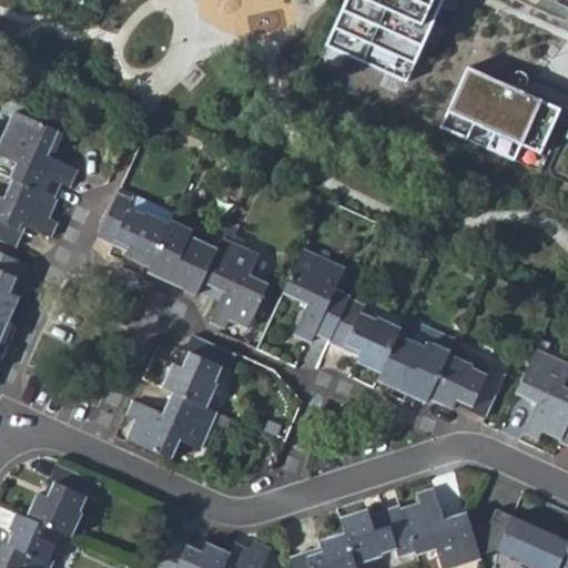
[(345,0),(325,46),(406,81),(442,0),(345,0)]
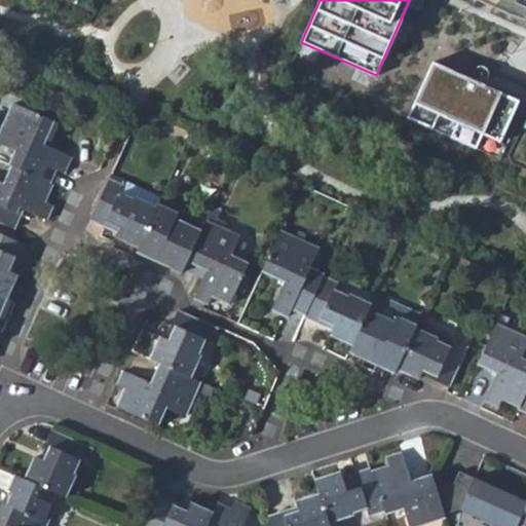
[(427,68),(404,118),(430,133),(435,121),(454,129),(448,141),(474,152),(480,138),(496,145),(516,106),(427,68)]
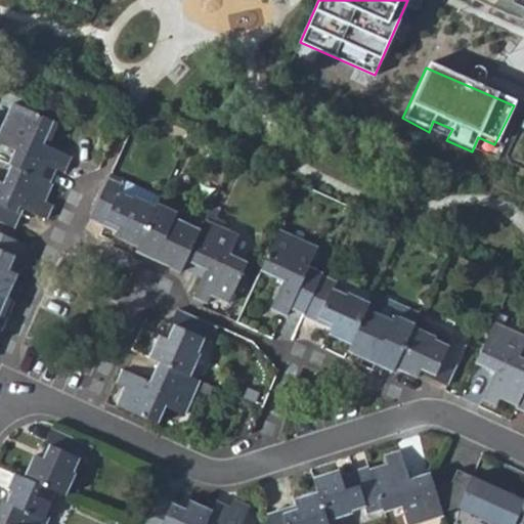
[(0,144),(12,151),(7,165),(10,165),(49,183),(55,171),(62,173),(69,157),(43,144),(45,140),(49,142),(57,124),(12,103),(0,129),(0,144)]
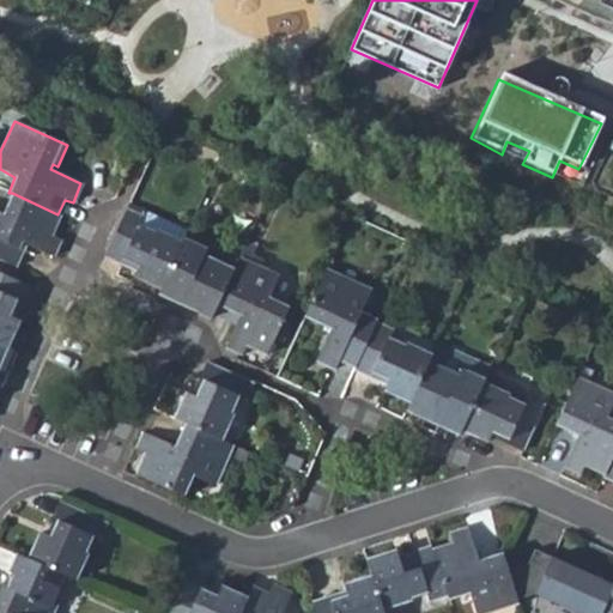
[(236,174),(240,164),(220,156),(216,165),(236,174)]
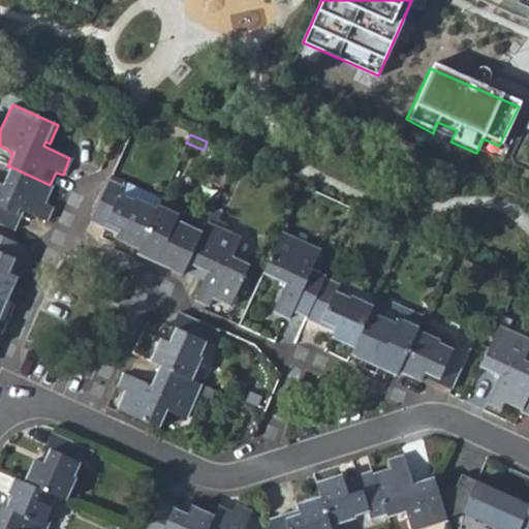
[(42,205),(52,185),(50,185),(10,166),(2,185),(0,183),(0,224),(13,230),(21,216),(17,214),(18,209),(45,221),(51,209),(42,205)]
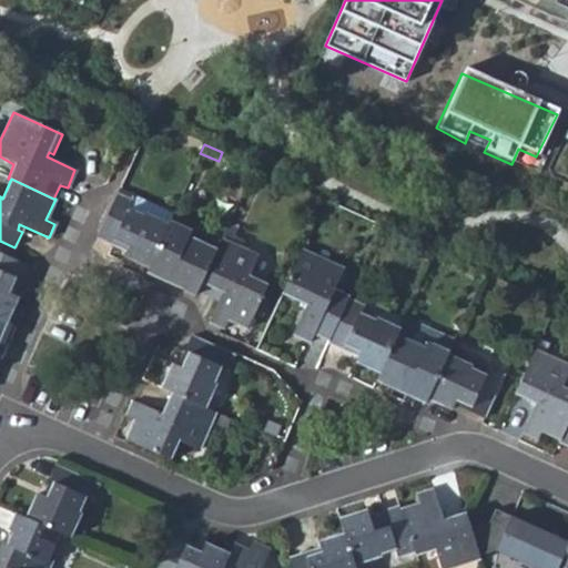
[(127,257),(148,267),(168,224),(145,214),(143,219),(128,212),(132,203),(115,195),(95,239),(112,246),(114,241),(130,249),(127,257)]
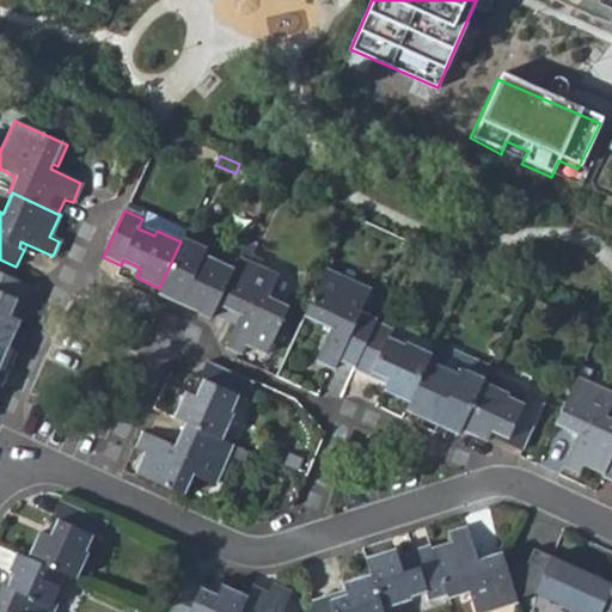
[(177,303),(210,318),(218,304),(239,257),(214,245),(216,240),(213,238),(209,243),(206,242),(203,246),(182,238),(181,242),(159,288),(179,298),(177,303)]
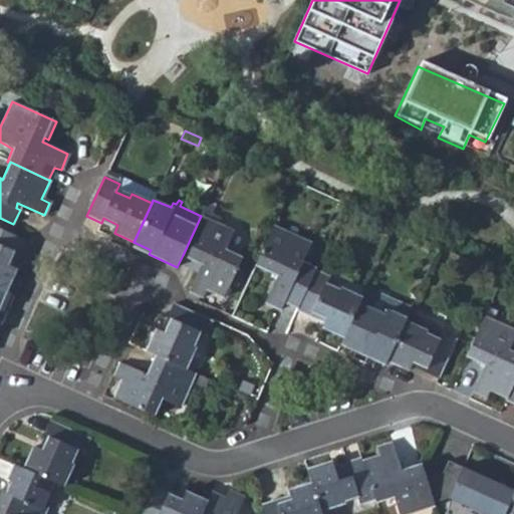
[(233,230),(201,216),(183,255),(201,263),(190,291),(203,296),(207,290),(224,297),(242,258),(226,249),(233,230)]
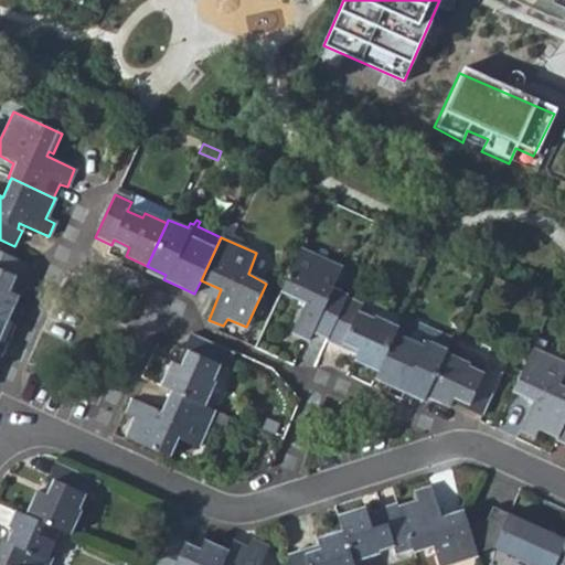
[(312,331),(328,337),(345,297),(331,290),(341,268),(299,248),(279,292),(302,304),(290,331),(309,340),(312,331)]
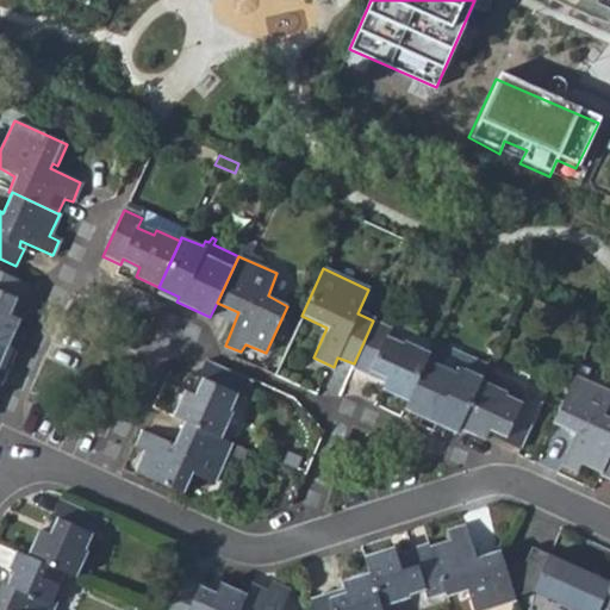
[(0,343),(6,347),(20,319),(8,315),(14,302),(18,304),(27,282),(0,269),(0,343)]
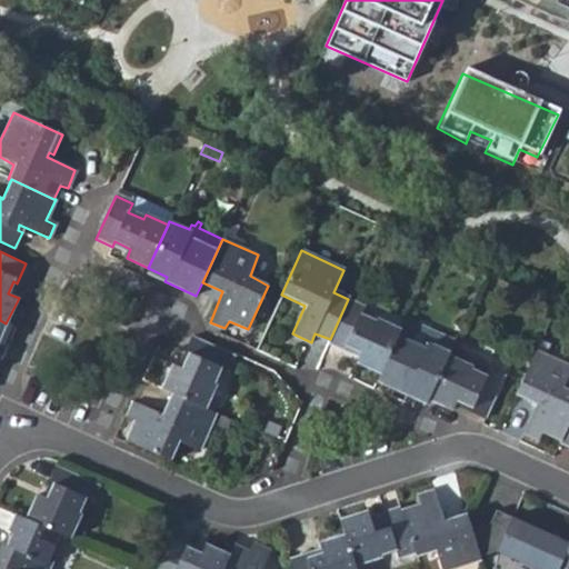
[(359,363),(381,375),(400,333),(402,327),(381,317),(380,319),(366,312),(368,306),(349,298),(348,299),(330,339),(328,343),(347,352),(350,348),(362,353),(359,363)]
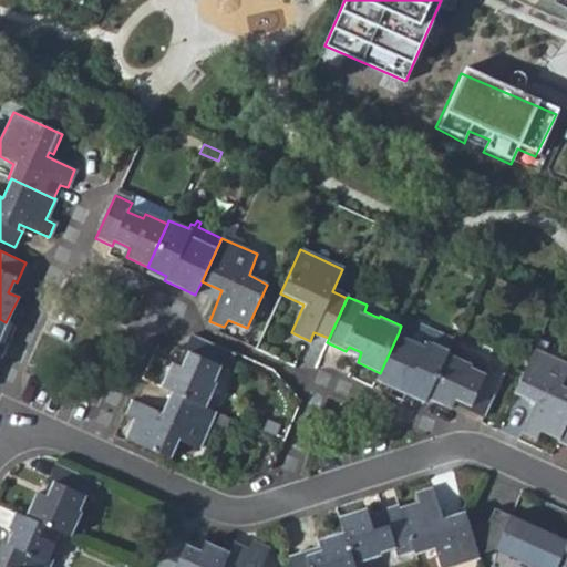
[(416,336),(449,349),(451,344),(431,337),(433,331),(405,317),(401,326),(399,332),(414,340),(416,336)]
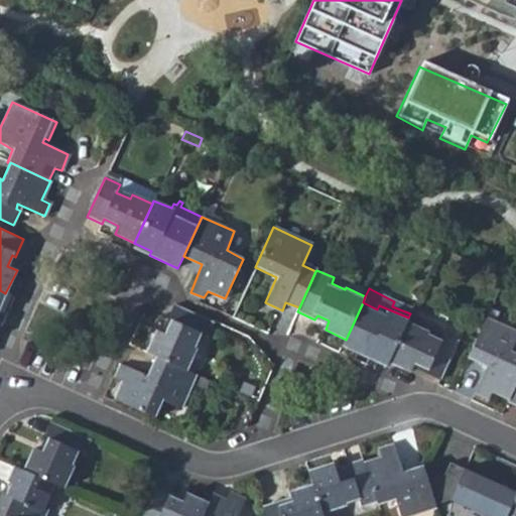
[(0,311),(2,312),(10,295),(5,293),(0,290),(0,311)]
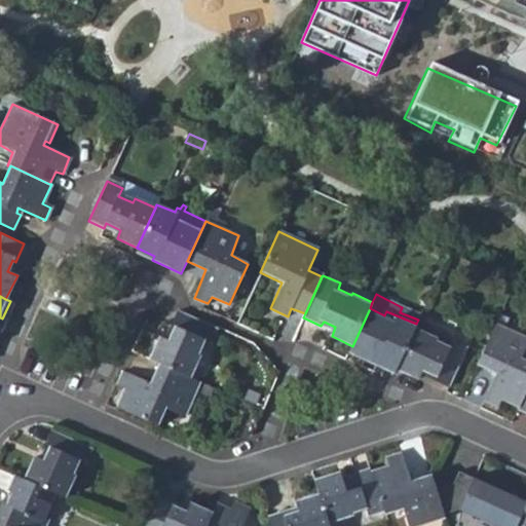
[(384,315),(370,308),(352,346),(349,352),(365,361),(366,357),(395,370),(414,328),(416,324),(386,311),(384,315)]
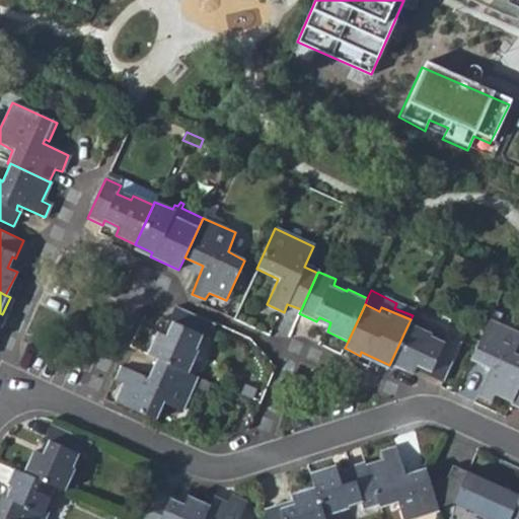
[(156,332),(146,354),(156,358),(187,372),(198,350),(195,349),(202,336),(207,339),(214,324),(174,307),(167,320),(171,323),(165,336),(156,332)]
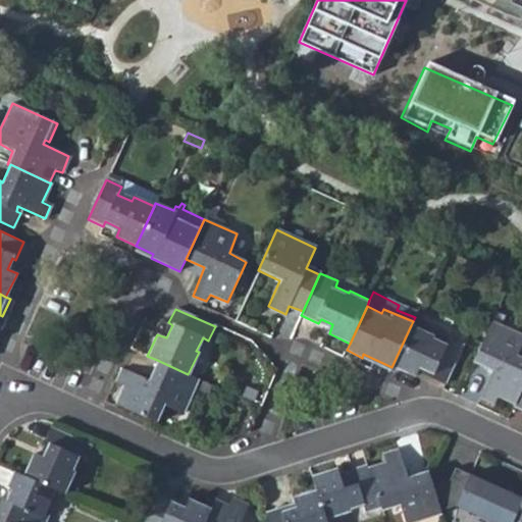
[(499,398),(514,404),(521,385),(521,358),(517,355),(521,343),(521,334),(490,321),(471,362),(491,371),(480,399),(494,405),(499,398)]
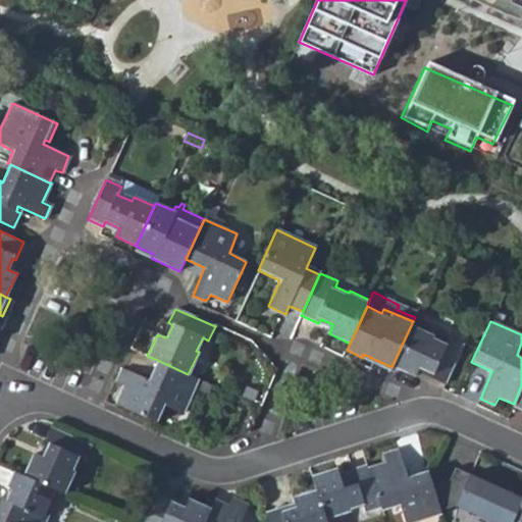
[(433,335),(411,325),(392,367),(415,377),(419,369),(430,375),(430,378),(444,384),(463,343),(449,337),(446,345),(432,338),(433,335)]
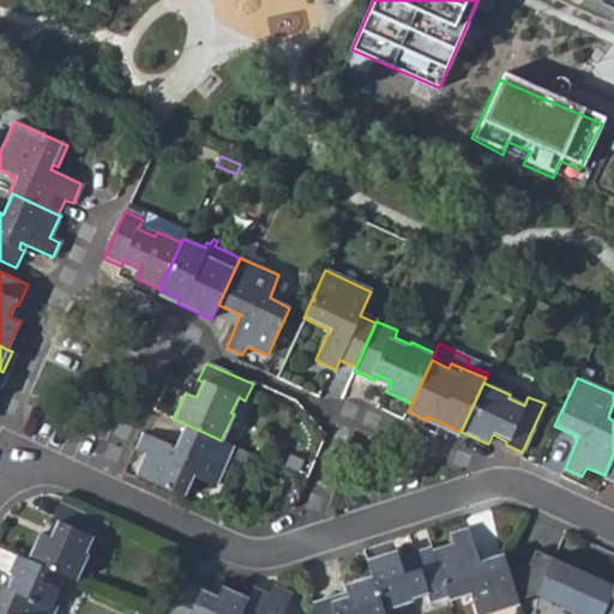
[(240,461),(245,450),(221,440),(185,423),(174,446),(143,434),(137,450),(144,455),(136,474),(184,494),(192,476),(216,485),(228,456),(240,461)]
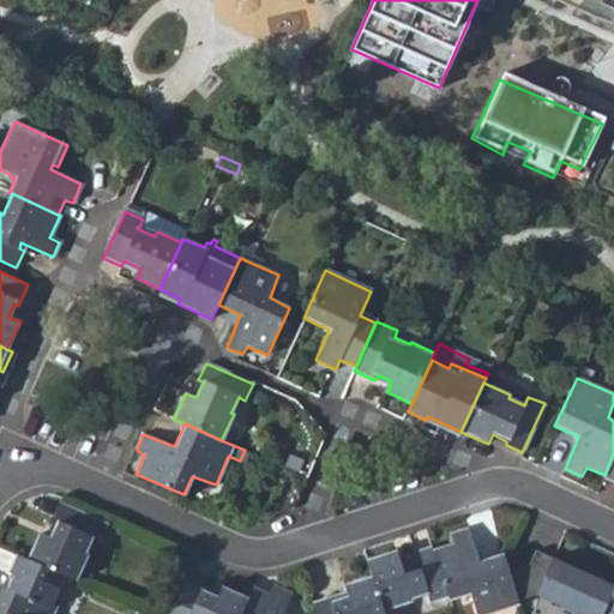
[(613,453),(605,475),(602,479),(613,482),(613,453)]
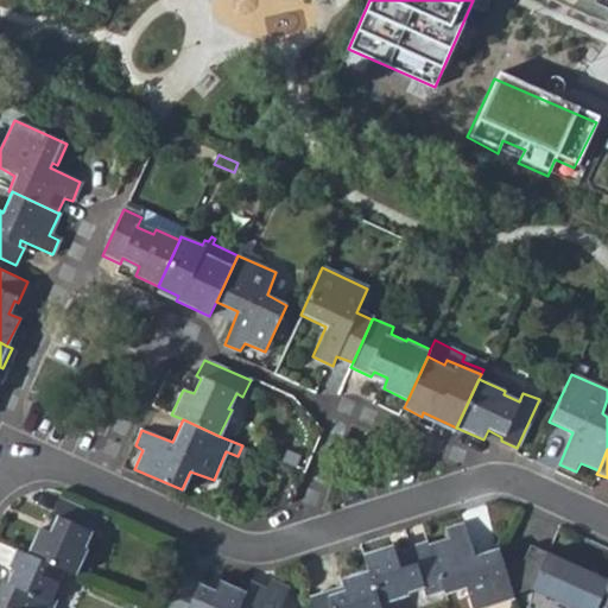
[(37,527),(26,555),(64,572),(75,576),(87,549),(84,548),(92,532),(99,537),(107,520),(58,498),(51,514),(55,517),(49,532),(37,527)]
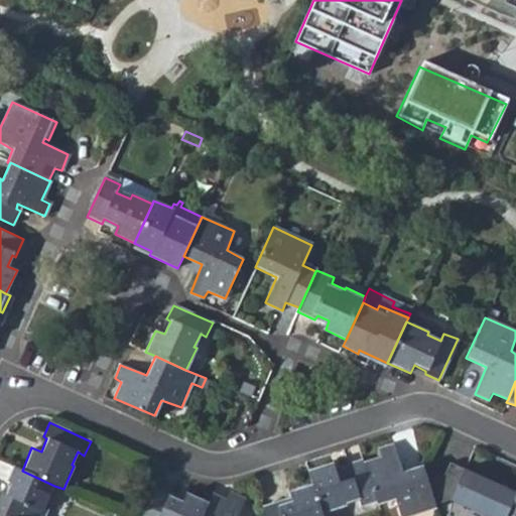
[(398,440),(405,468),(422,463),(416,436),(398,440)]
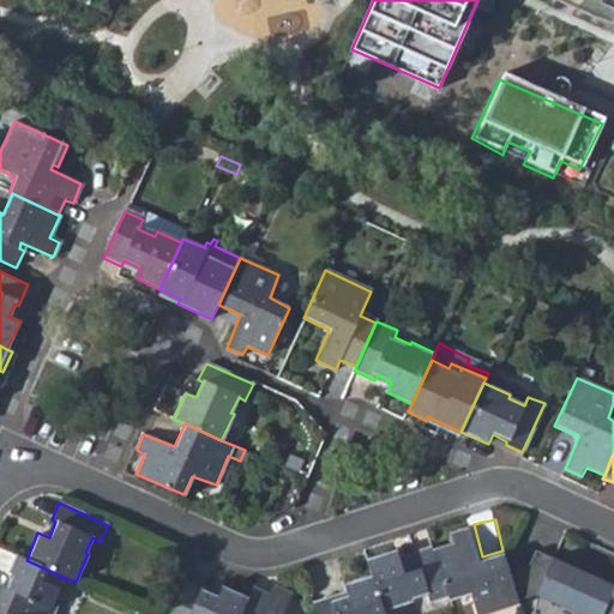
[(475,613),(483,613),(518,603),(503,553),(477,560),(467,527),(450,533),(452,541),(431,548),(447,600),(469,594),(475,613)]
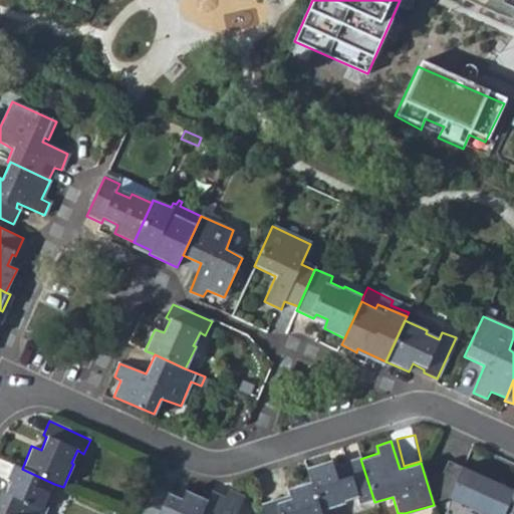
[(359,505),(374,502),(360,459),(359,456),(333,464),(332,460),(305,469),(310,482),(319,512),(346,504),(345,501),(356,498),(359,505)]
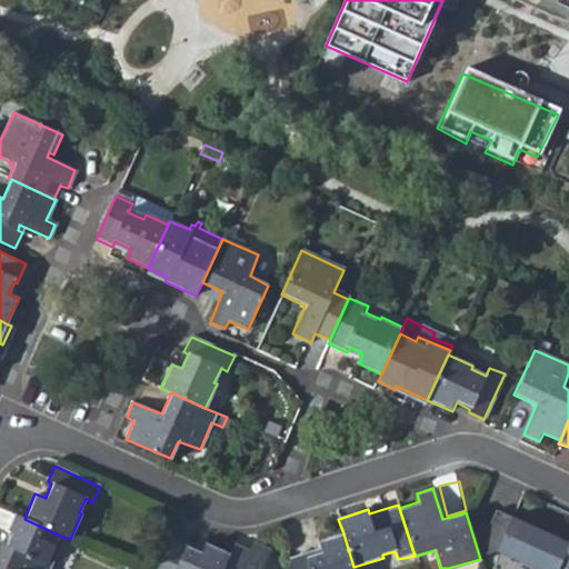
[(530,559),(551,568),(557,568),(568,542),(568,522),(550,515),(546,522),(532,517),(535,515),(518,508),(499,551),(513,559),(517,552),(530,557),(530,559)]
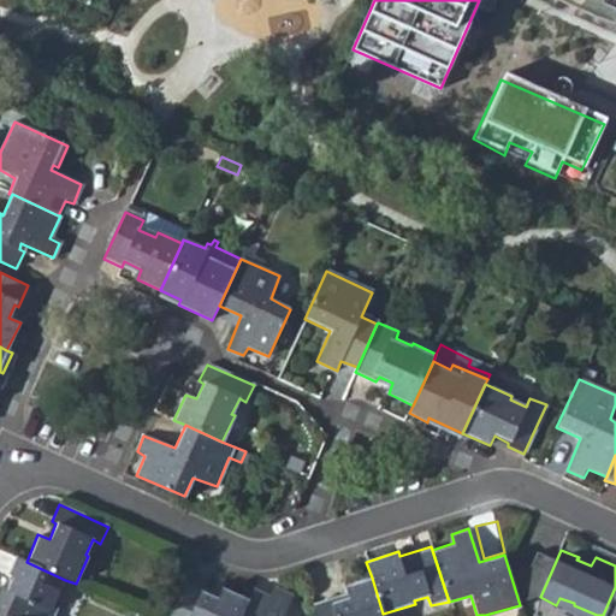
[(49,615),(65,580),(27,562),(15,558),(7,575),(12,578),(0,604),(0,615),(3,615),(49,615)]
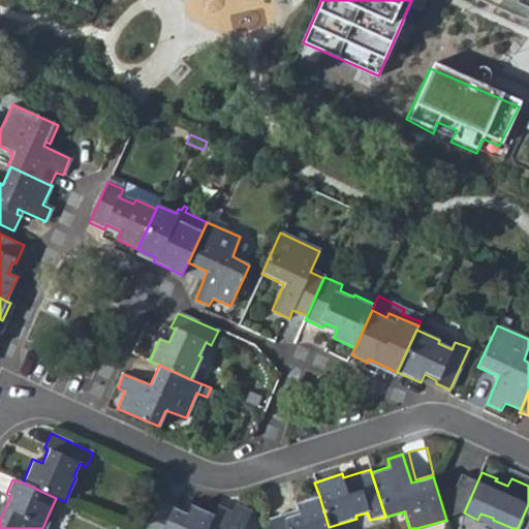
[(329,528),(329,527),(319,496),(296,504),(299,512),(286,517),(285,514),(268,519),(271,528),(329,528)]
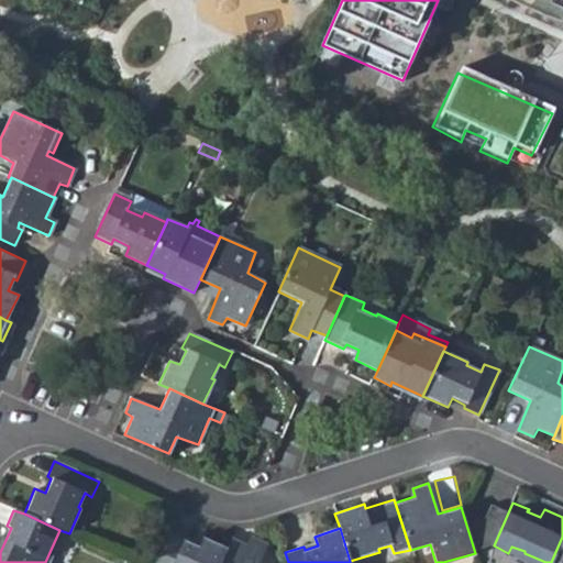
[(219,562),(227,548),(202,538),(198,548),(183,540),(184,537),(168,530),(154,562),(219,562)]
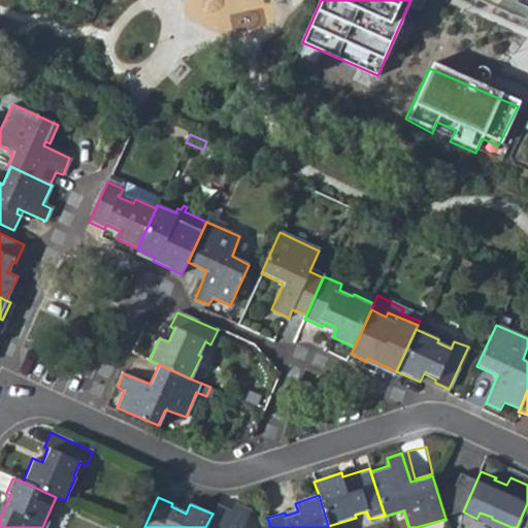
[(231,510),(217,503),(212,514),(205,527),(243,527),(252,509),(234,503),(231,510)]
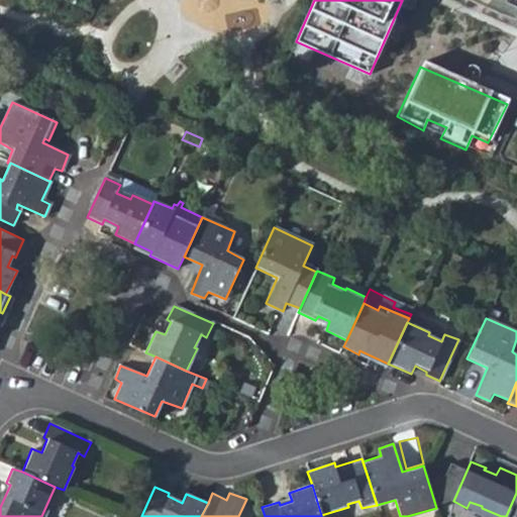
[(516,516),(516,493),(506,516),(507,516),(516,516)]
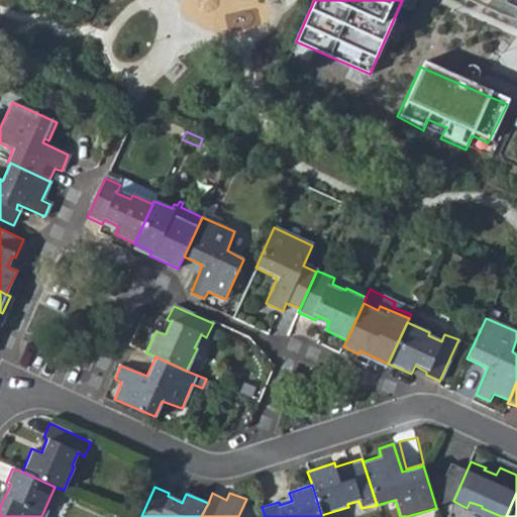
All buildings are outlined.
